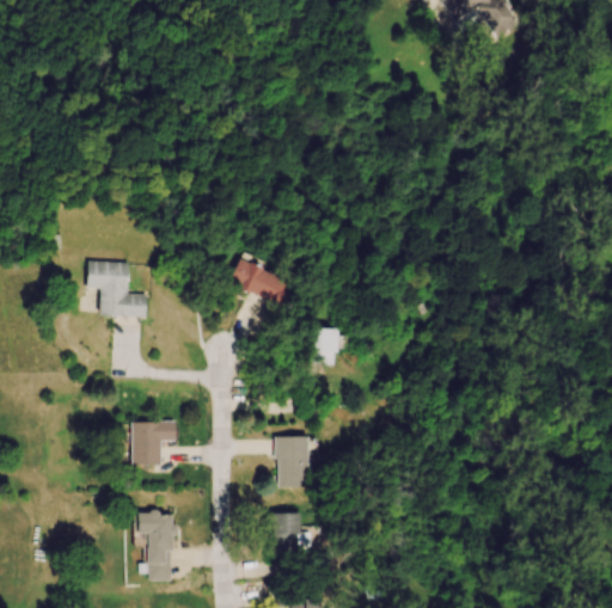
[(476,6),(494,40),(516,26),(502,0),(442,0),(452,19),(476,6)]
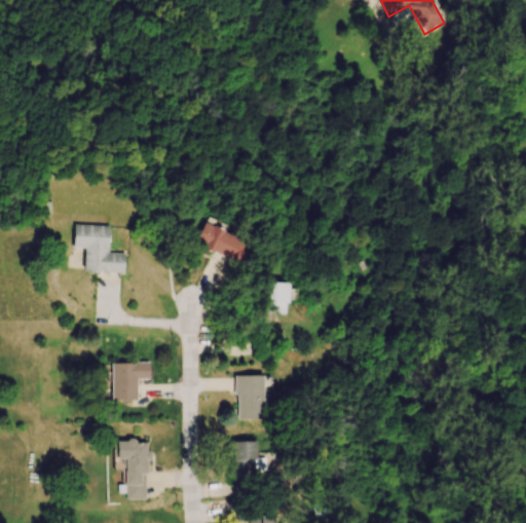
[(243,239),(208,224),(198,245),(235,260),(243,239)]
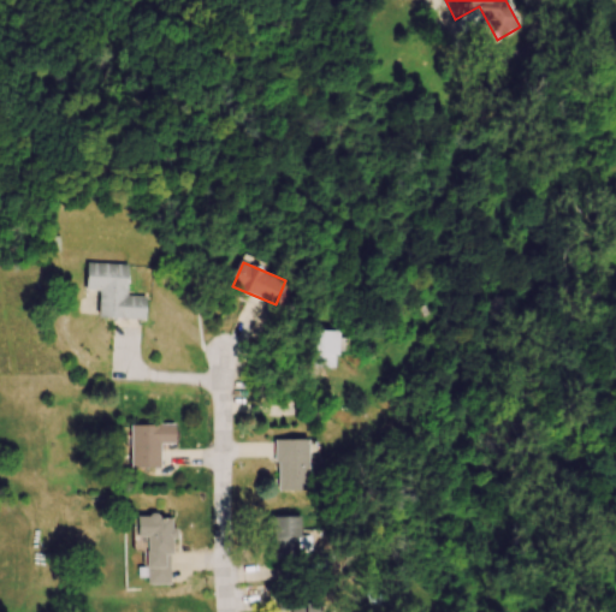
[(130,265),(89,263),(88,290),(102,290),(101,318),(148,319),(148,296),(129,296),(130,265)]
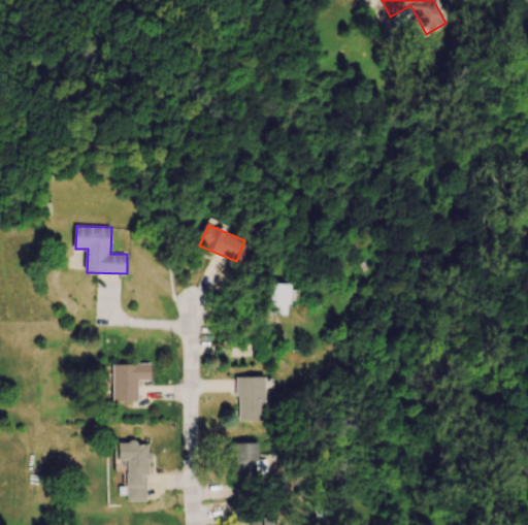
[(291,315),(291,284),(266,284),(266,314),(291,315)]
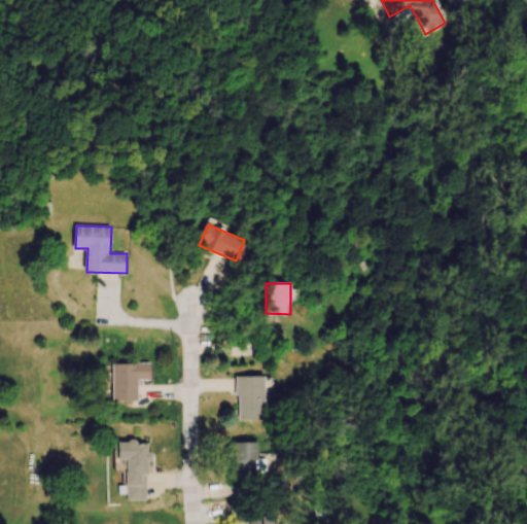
[(151,380),(151,363),(113,363),(113,402),(139,402),(139,380),(151,380)]
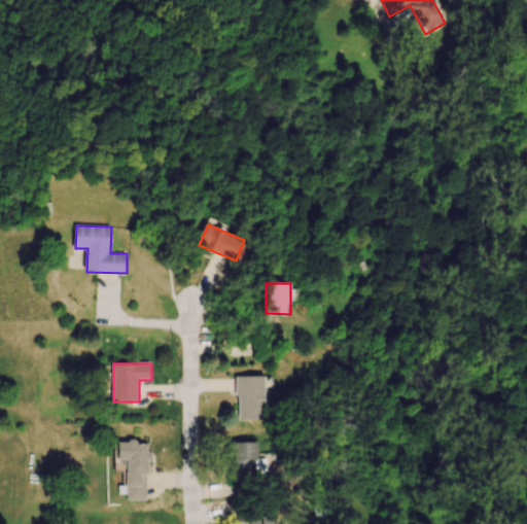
[(238,421),(267,421),(267,377),(238,377),(238,421)]
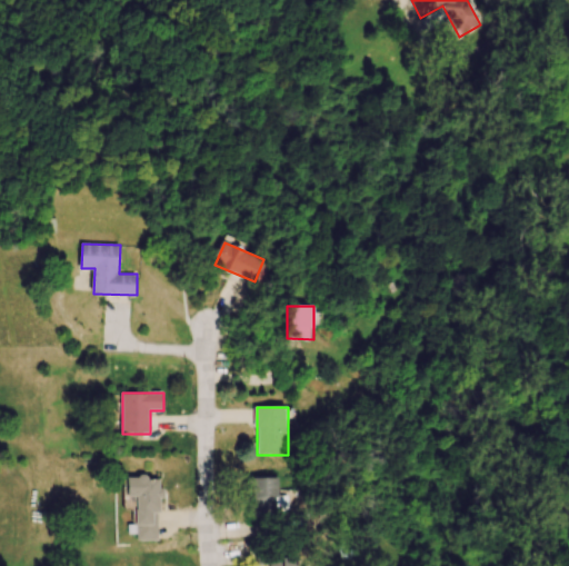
[(136,499),(137,538),(159,538),(158,514),(160,514),(159,477),(128,478),(128,499),(136,499)]
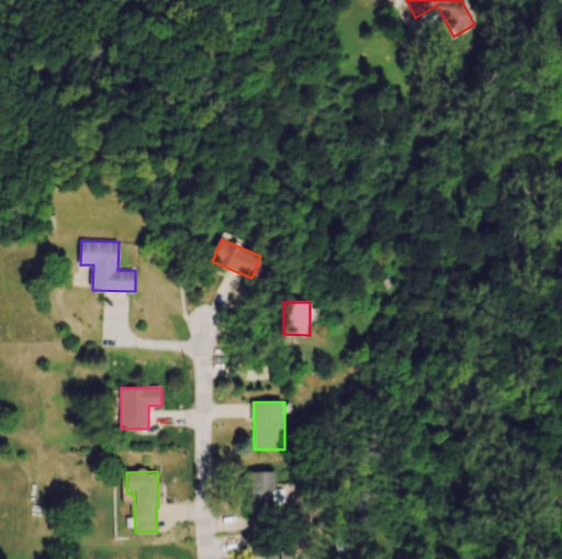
[(251,510),(285,510),(285,488),(276,489),(276,472),(251,473),(251,510)]
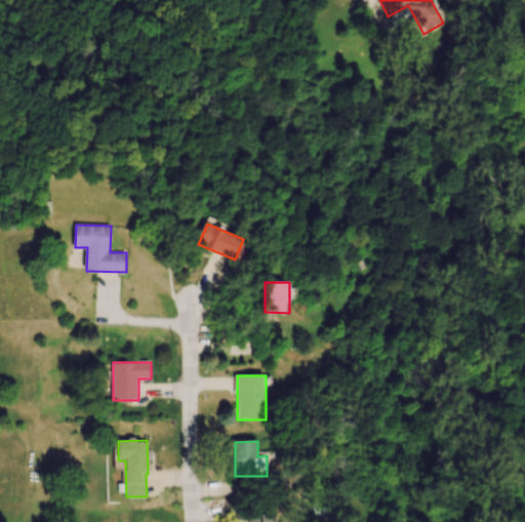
[(237,521),(239,521),(250,521),(274,521),(273,500),(237,503),(237,521)]
